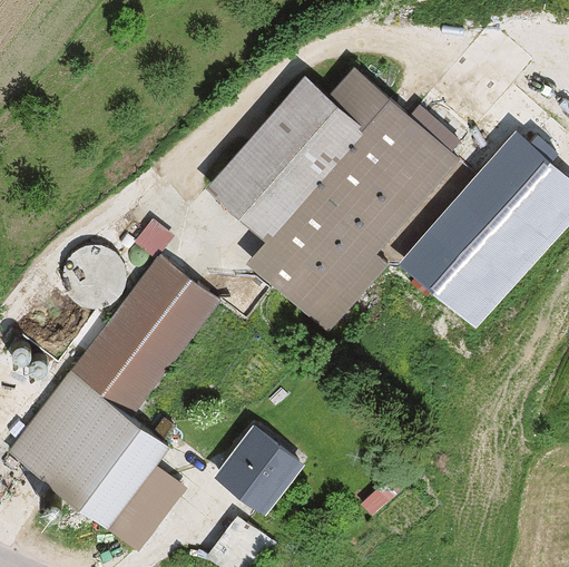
[(304,76),(207,185),(268,238),(247,262),(325,331),(385,263),(373,252),(457,158),(355,68),(329,97),(304,76)]
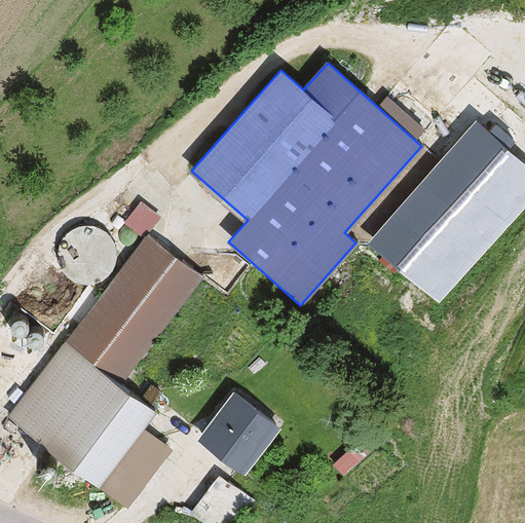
[(470,108),(365,241),(443,302),(524,196),(524,158),(503,142),(508,138),(470,108)]
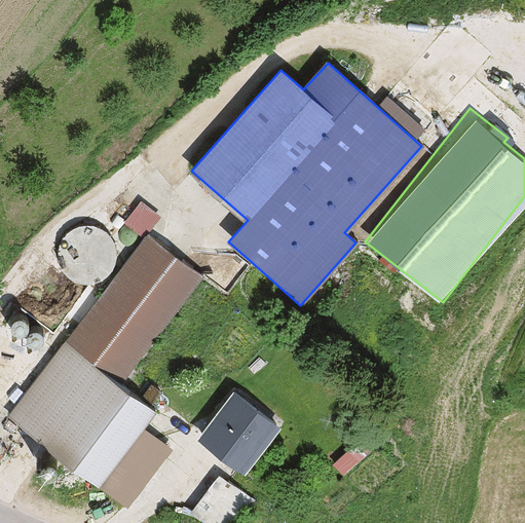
[(141,197),(126,219),(146,232),(160,211),(141,197)]
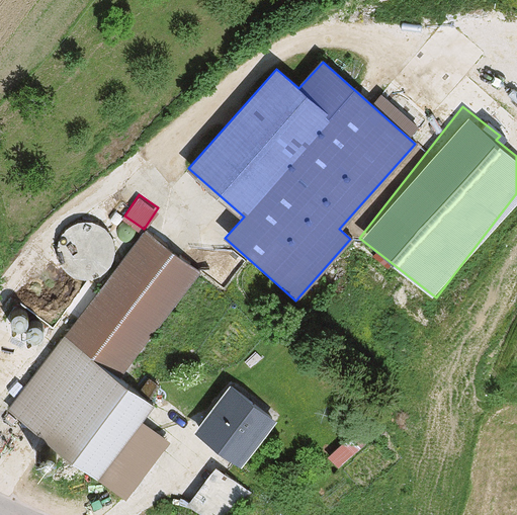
[(95,277),(105,271),(111,262),(114,251),(112,240),(106,231),(96,224),(85,222),(74,224),(65,230),(59,239),(56,250),(58,261),(64,270),(73,277),(84,279),(95,277)]
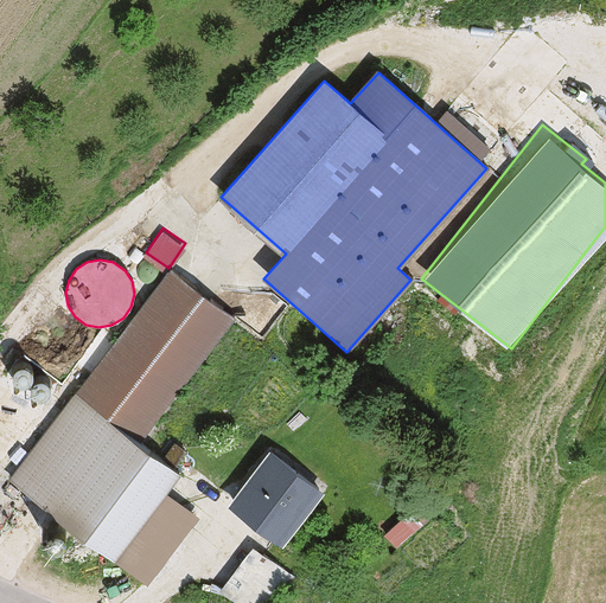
[(168,269),(72,397),(138,446),(234,318),(168,269)]
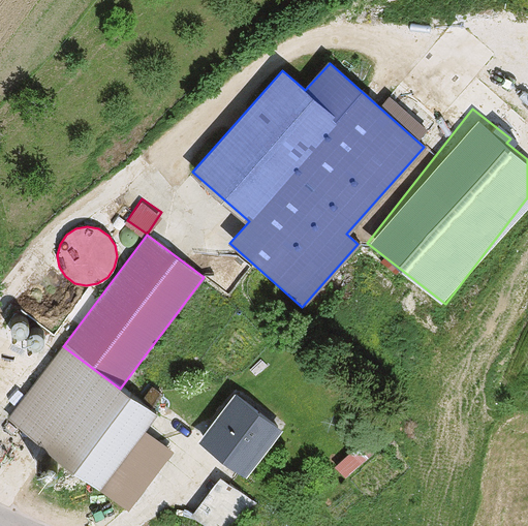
[(7,420),(127,509),(169,453),(141,432),(154,414),(120,389),(63,346),(7,420)]
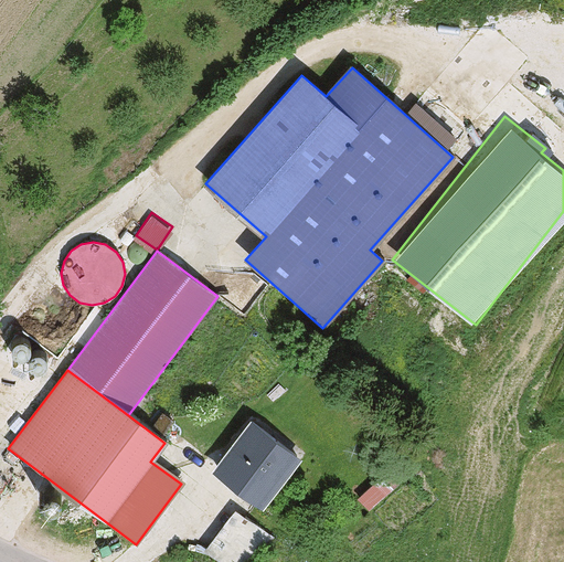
[(300,459),(251,421),(212,470),(262,509),(300,459)]
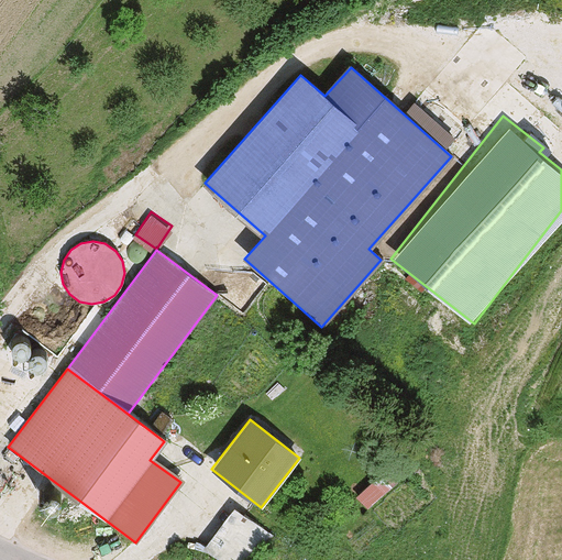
[(366,511),(395,483),(383,471),(354,497),(366,511)]
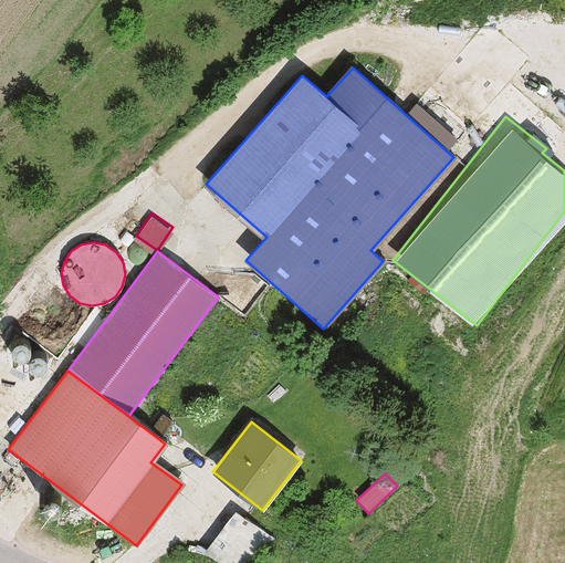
[(259,562),(275,542),(236,512),(205,554),(216,562),(259,562)]
